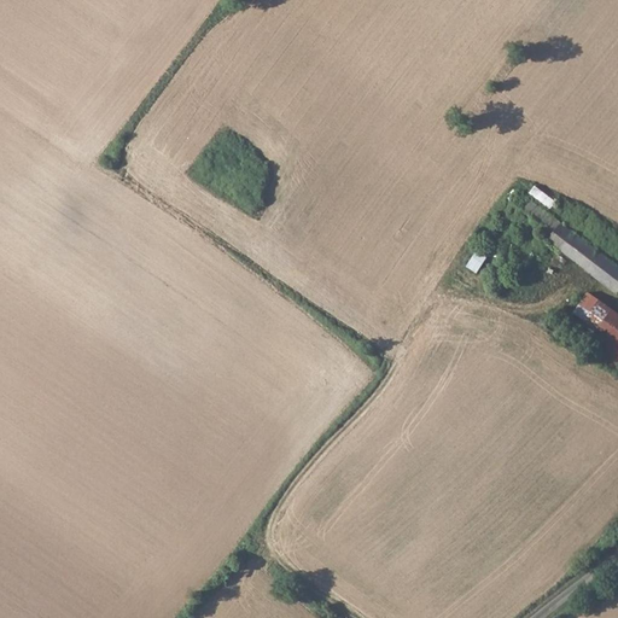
[(536,186),(531,193),(553,207),(558,199),(536,186)]
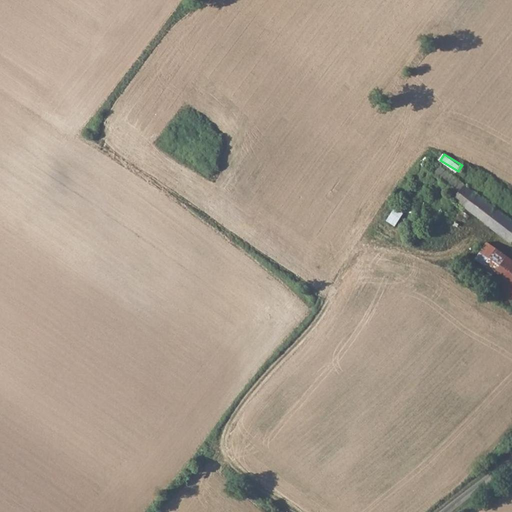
[(461,190),(465,184),(448,171),(444,178),(461,190)]
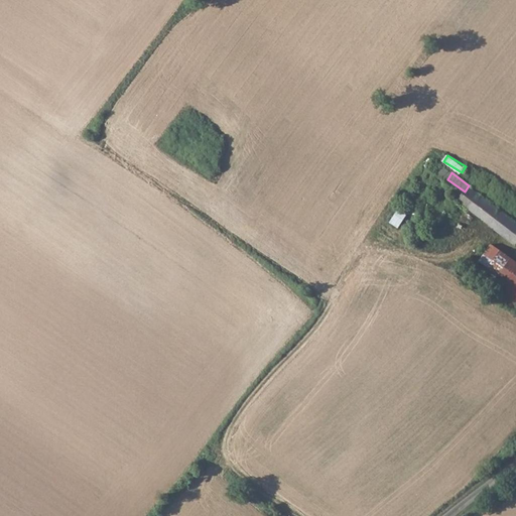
[(465,195),(460,202),(490,225),(501,211),(470,186),(465,195)]
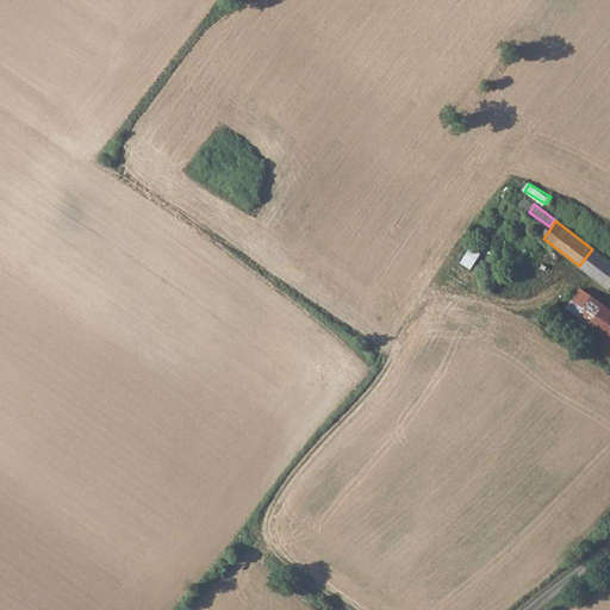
[(472,268),(481,253),(472,247),(462,262),(472,268)]
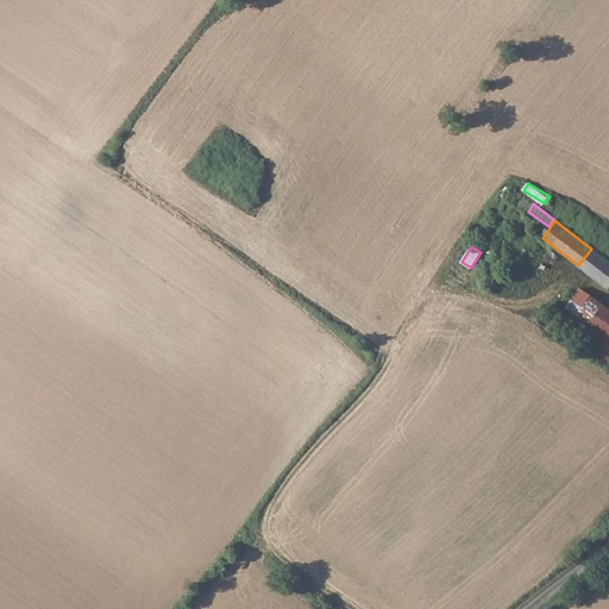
[(608,262),(591,249),(578,265),(608,289),(608,288),(608,262)]
